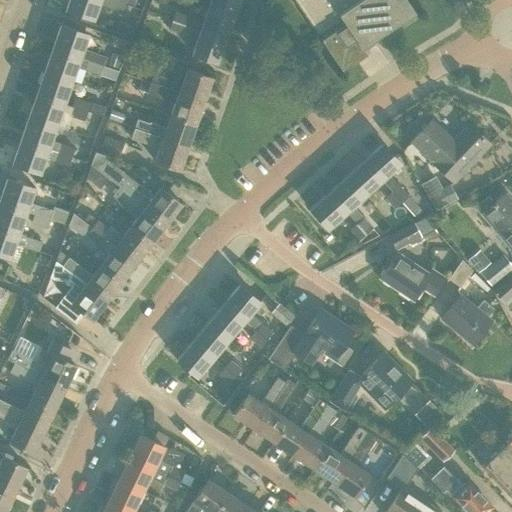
[(122,14),(125,4),(113,0),(69,0),(67,9),(94,19),(99,5),(105,8),(122,14)]
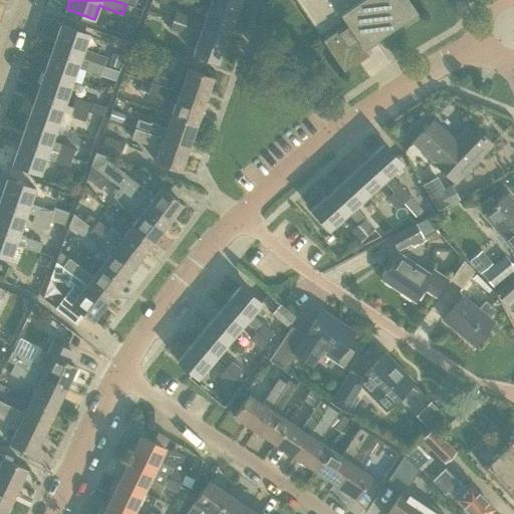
[(210,0),(208,7),(233,15),(238,0),(210,0)]
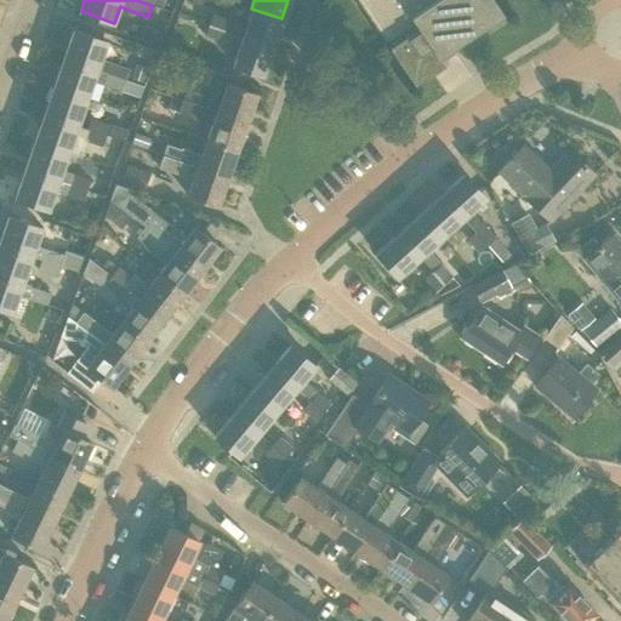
[(357,0),(389,46),(414,84),(444,63),(439,56),(502,13),(493,0),(357,0)]
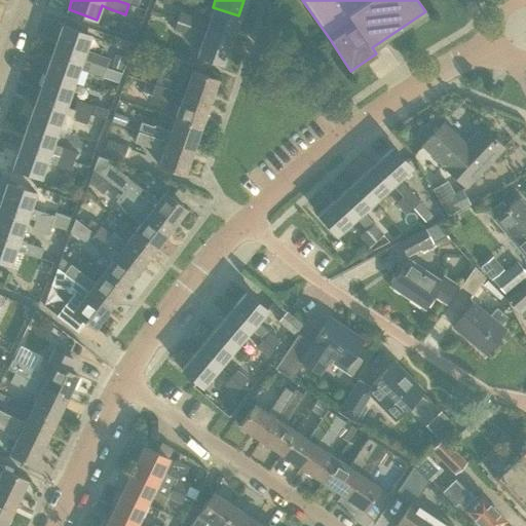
[(180,11),(177,21),(231,39),(238,15),(213,7),(209,21),(180,11)]
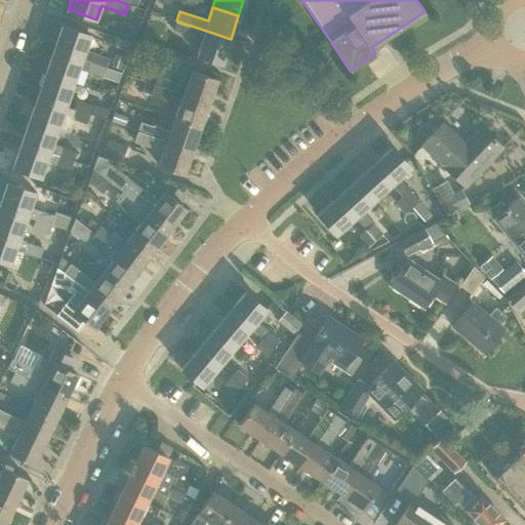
[(231,39),(176,21),(176,22),(161,16),(158,26),(173,31),(201,40),(197,54),(223,63),(231,39)]
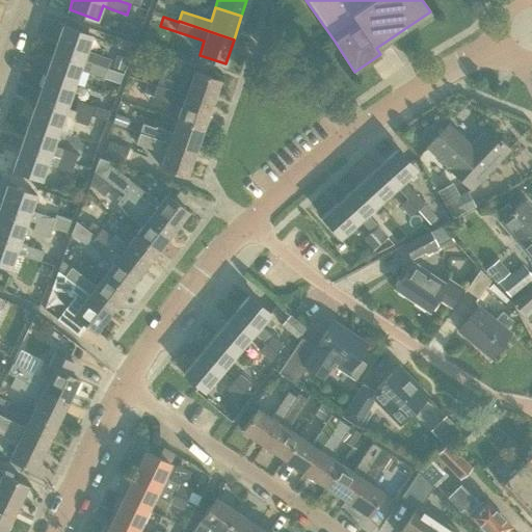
[(53,50),(107,69),(110,58),(85,50),(90,35),(61,26),(53,50)]
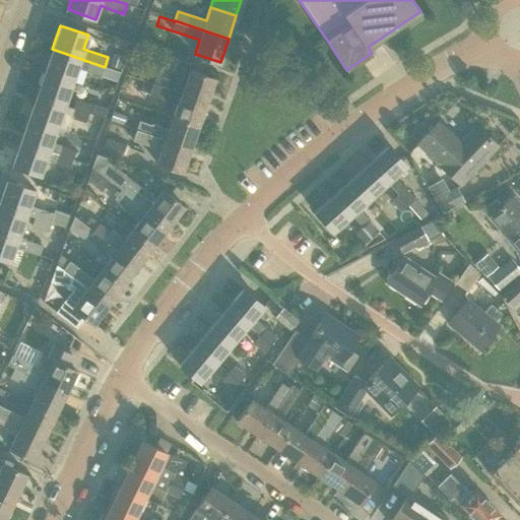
[(102,76),(105,67),(52,49),(44,72),(72,82),(77,67),(102,76)]
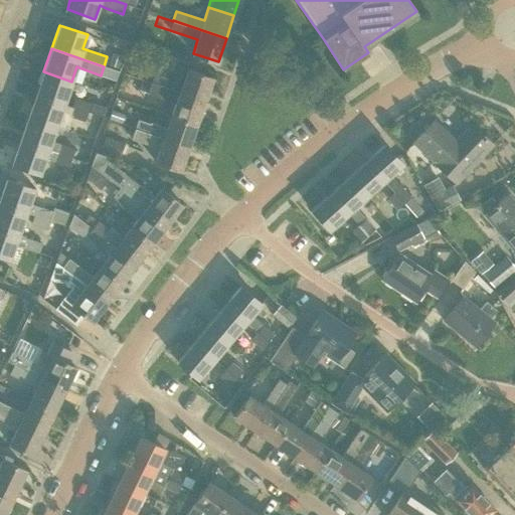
[(178,65),(170,87),(204,99),(211,76),(186,67),(178,65)]
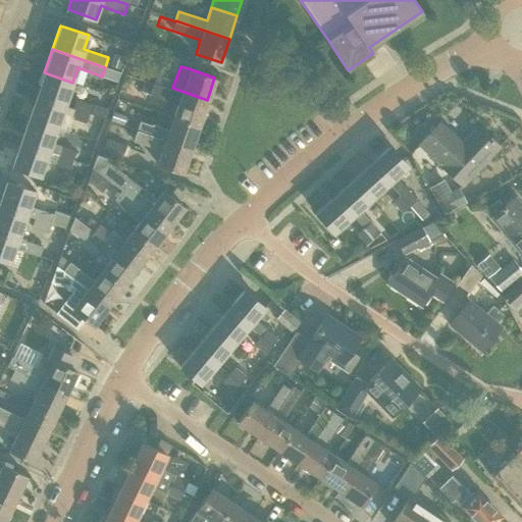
[(64,106),(72,83),(44,72),(36,96),(64,106)]
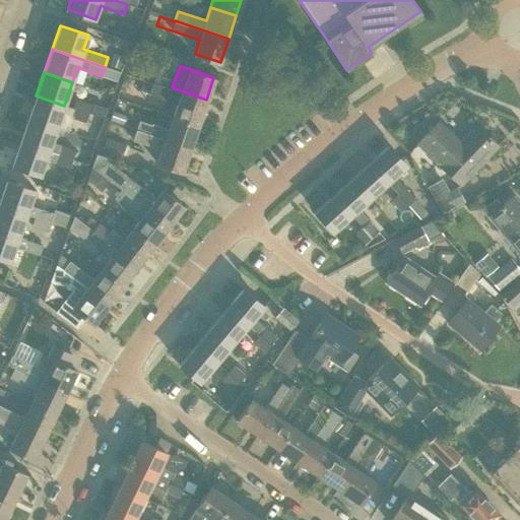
[(154,74),(152,80),(167,85),(169,79),(154,74)]
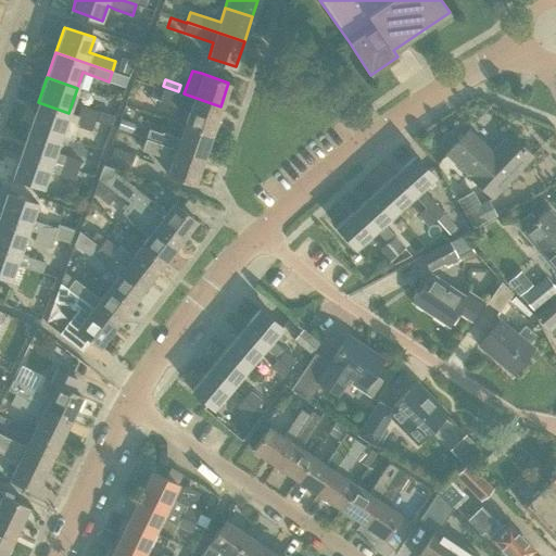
[(185,122),(212,131),(220,106),(184,93),(184,96),(177,93),(178,91),(163,86),(159,100),(188,111),(185,122)]
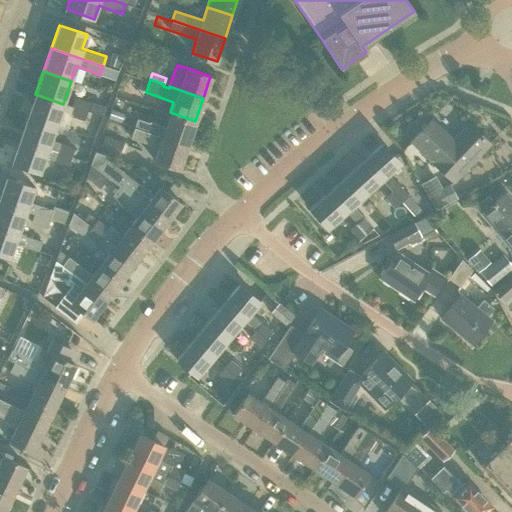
[(55,126),(63,104),(35,94),(28,117),(55,126)]
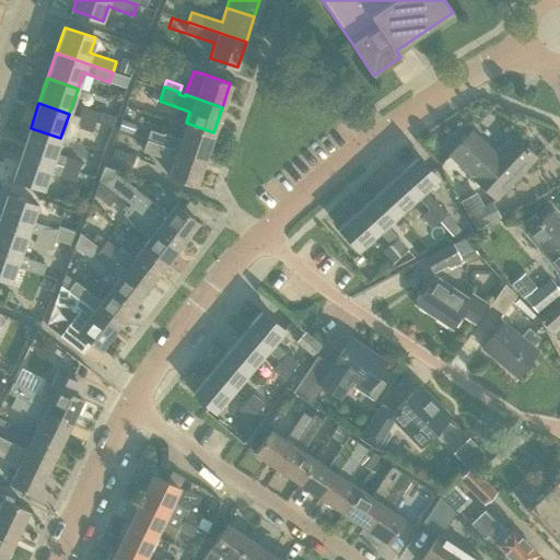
[(81,105),(78,116),(95,123),(98,112),(81,105)]
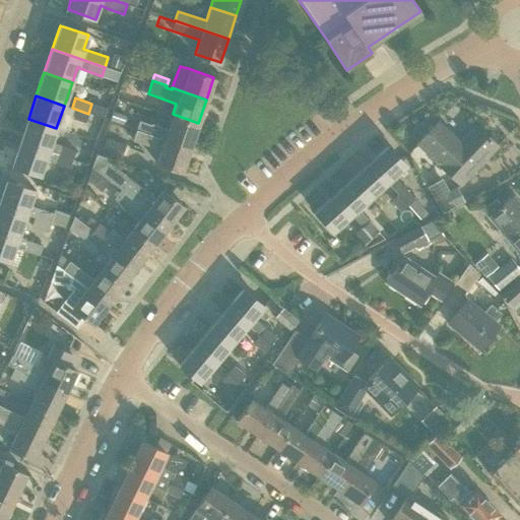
[(93,106),(90,114),(102,118),(105,110),(93,106)]
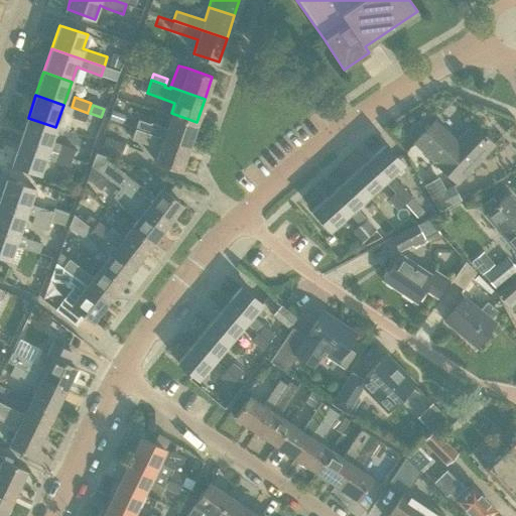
[(88,113),(72,107),(69,116),(85,121),(88,113)]
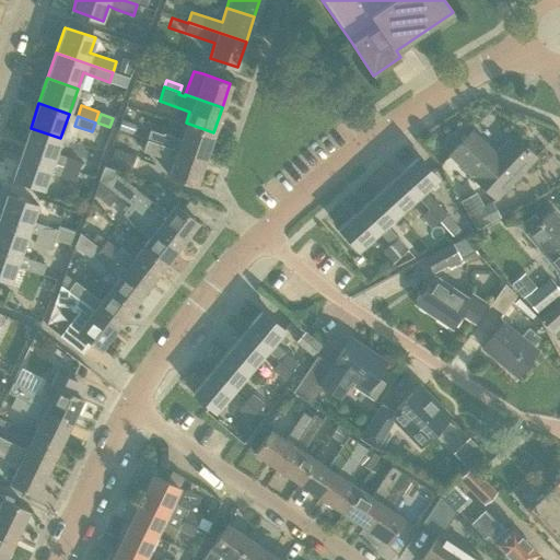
[(147,137),(205,158),(213,132),(186,123),(181,139),(163,133),(163,135),(149,130),(147,137)]
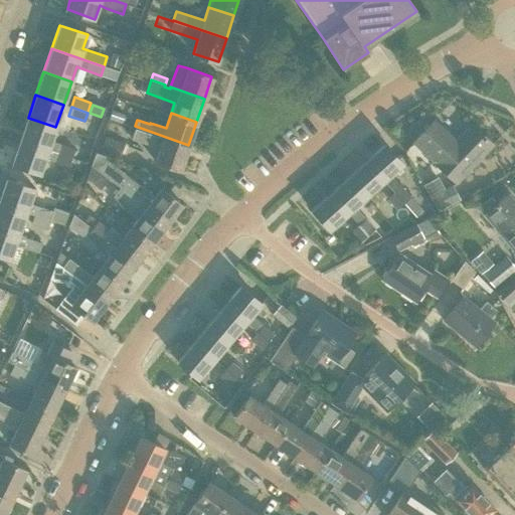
[(47,150),(55,127),(28,118),(20,141),(47,150)]
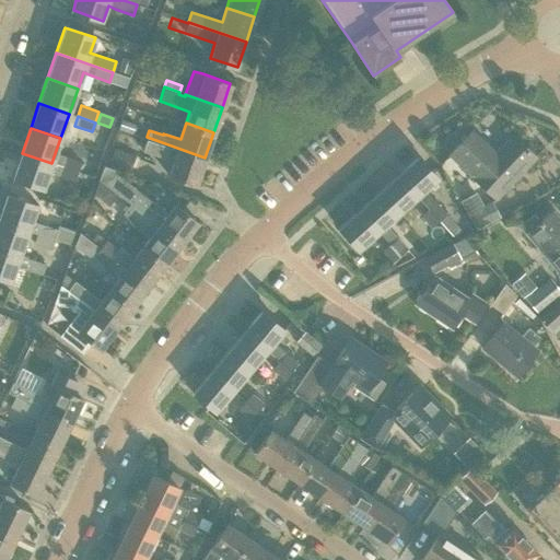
[(512,135),(496,152),(470,129),(447,154),(473,177),(496,199),(535,158),(512,135)]
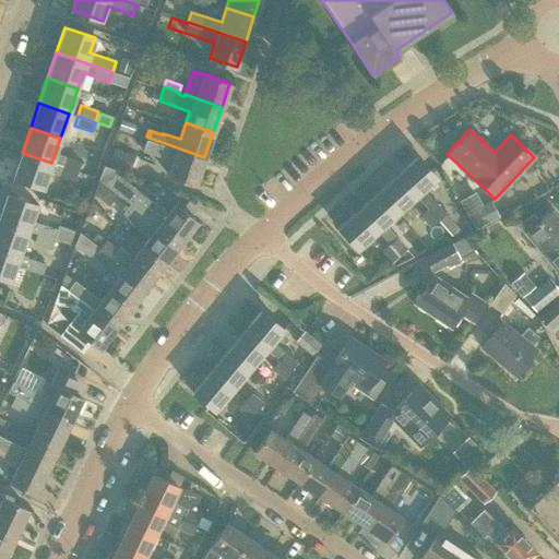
[(194,185),(204,157),(146,137),(142,150),(173,161),(167,175),(194,185)]
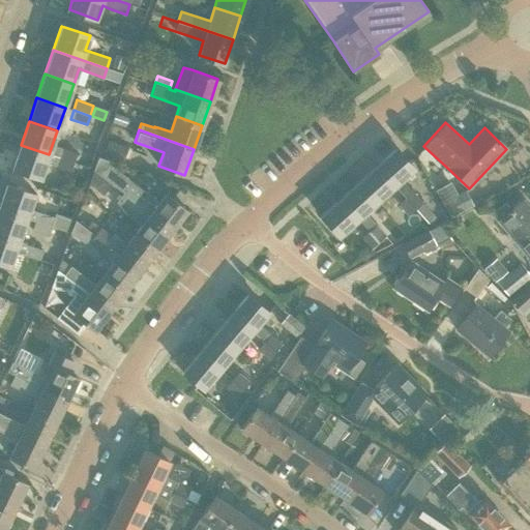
[(127,163),(131,149),(108,141),(102,153),(127,163)]
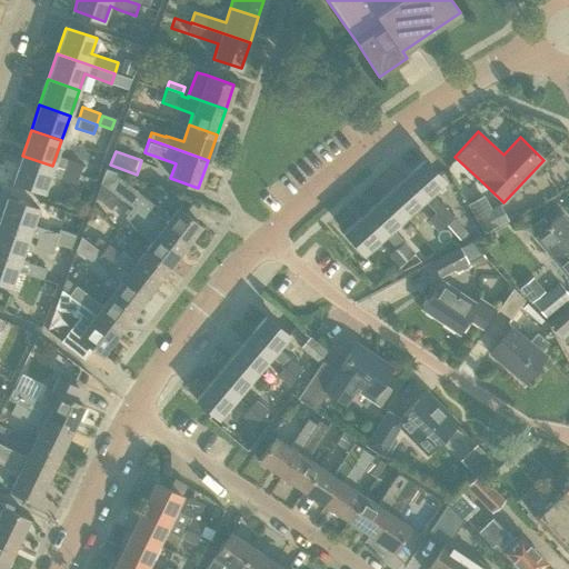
[(43,192),(52,166),(22,156),(13,181),(43,192)]
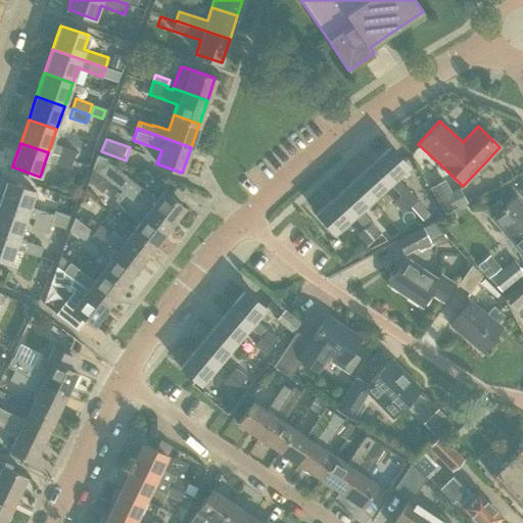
[(56,155),(73,161),(76,151),(59,145),(56,155)]
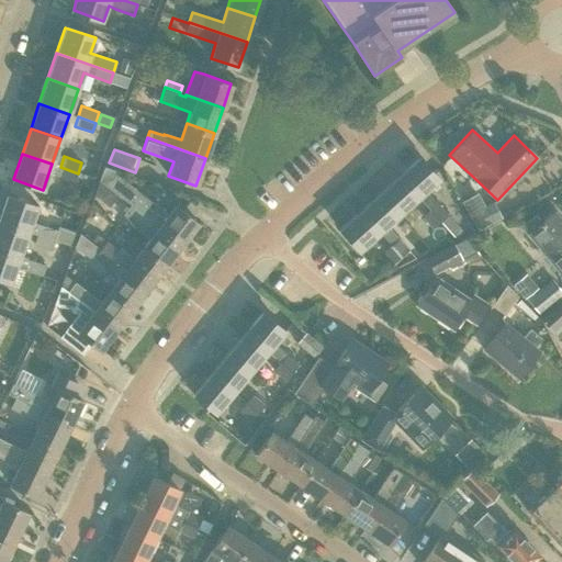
[(419,157),(400,175),(418,197),(430,209),(440,221),(441,221),(454,235),(461,228),(448,214),(426,190),(439,178),(419,157)]
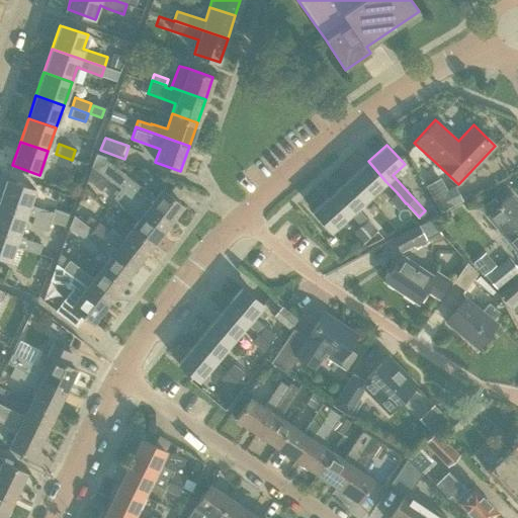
[(69,168),(72,160),(56,154),(53,162),(69,168)]
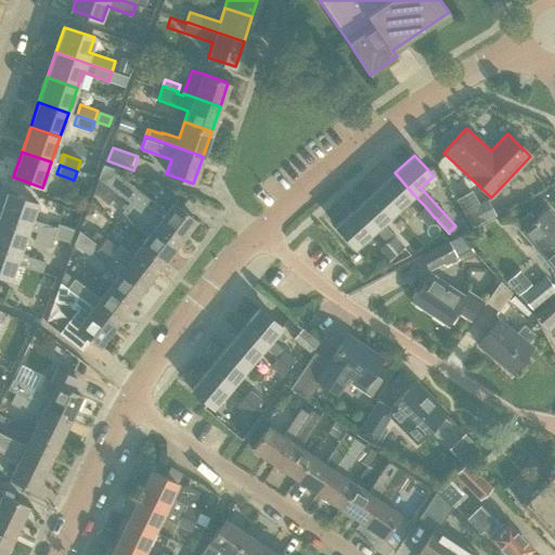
[(119,170),(104,165),(100,178),(114,183),(119,170)]
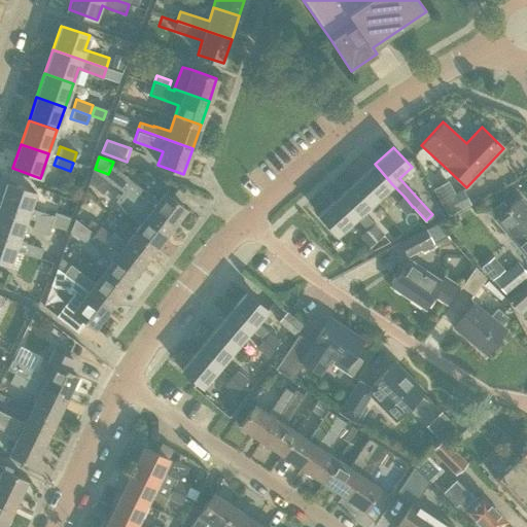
[(392,184),(375,164),(356,181),(374,201),(392,184)]
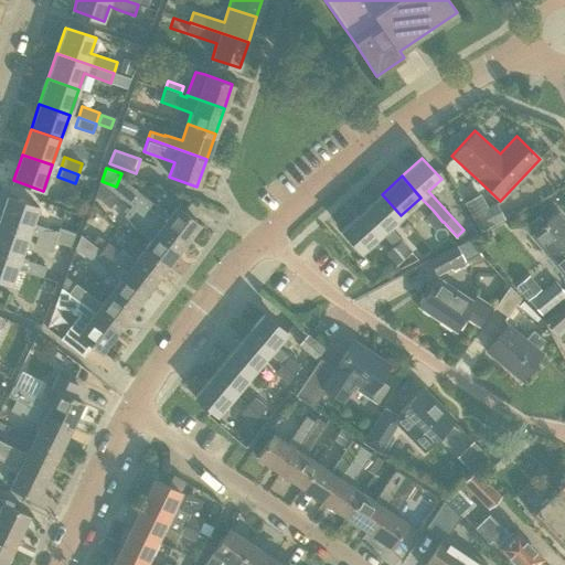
[(95,194),(110,208),(119,195),(100,181),(95,194)]
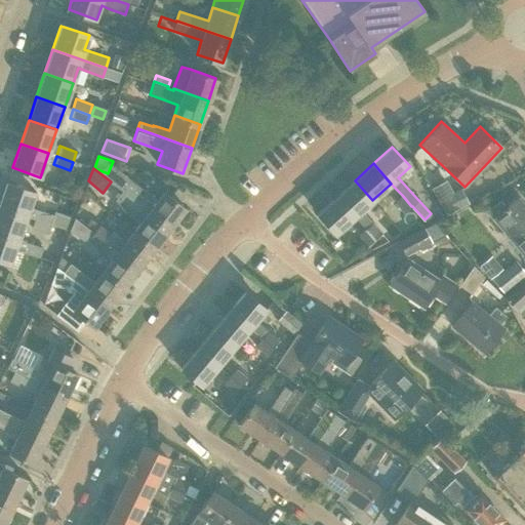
[(125,191),(170,226),(185,208),(163,192),(156,201),(123,175),(115,187),(123,194),(125,191)]
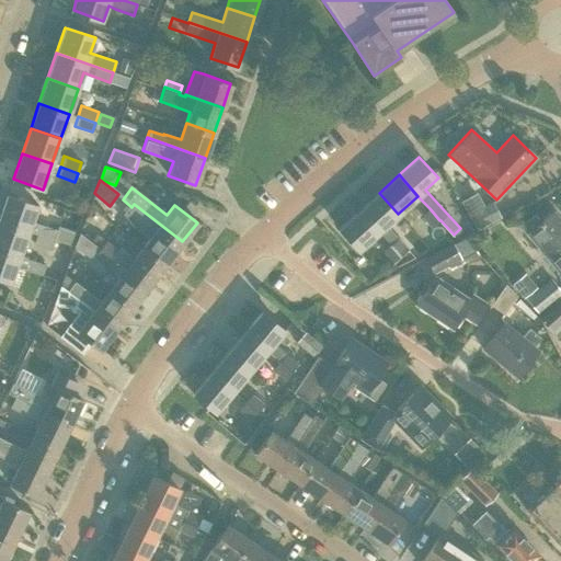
[(491,222),(501,217),(492,201),(484,205),(477,192),(460,201),(476,229),(491,221),(491,222)]
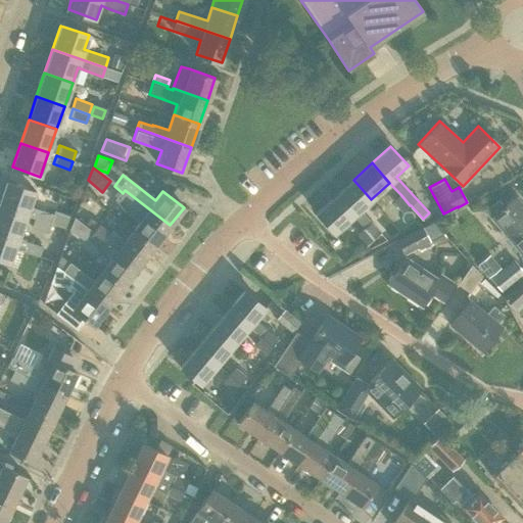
[(363,228),(373,239),(381,232),(371,221),(360,209),(371,199),(353,180),(334,196),(352,216),(364,228),(363,228)]
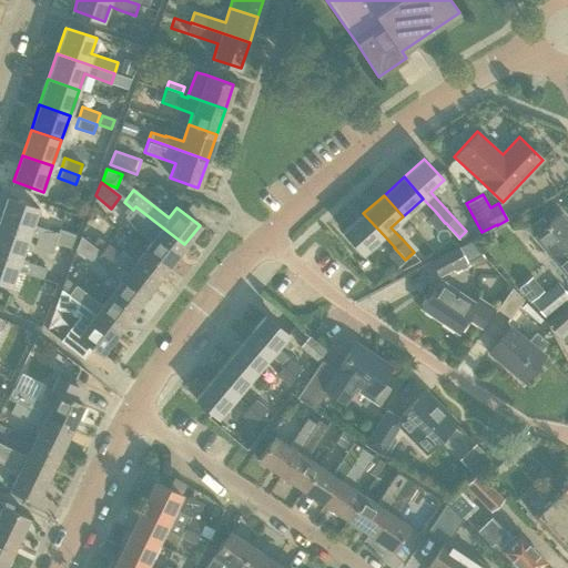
[(37,237),(54,244),(59,233),(40,226),(40,227),(32,225),(38,209),(7,198),(0,217),(0,224),(29,234),(37,236),(37,237)]
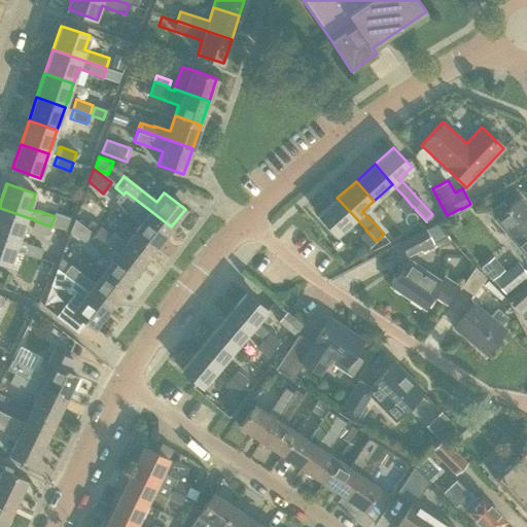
[(155,247),(171,226),(126,191),(124,195),(117,202),(142,220),(135,231),(155,247)]
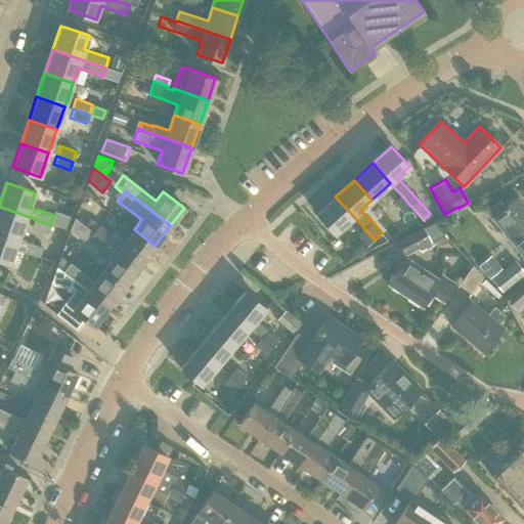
[(401,194),(394,201),(404,212),(410,206),(401,194)]
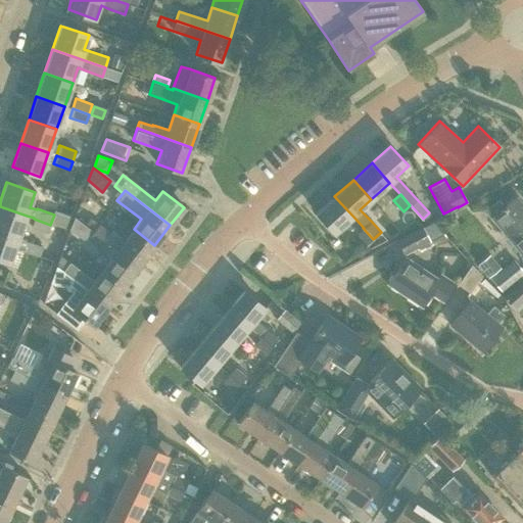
[(334,233),(352,216),(334,196),(316,212),(334,233)]
